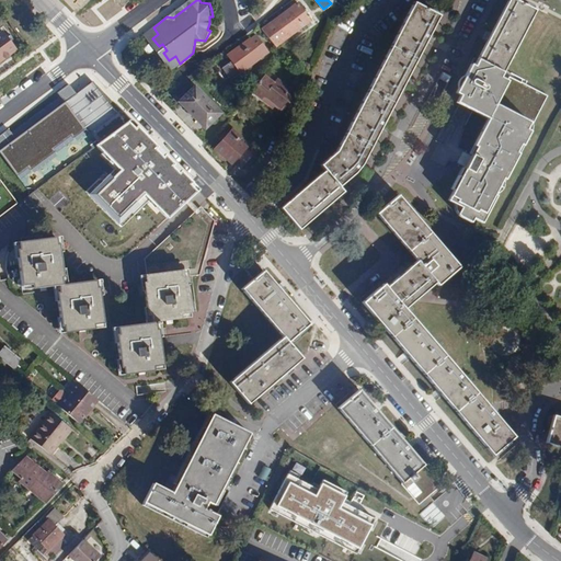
[(469,221),(471,217),(480,222),(529,130),(526,128),(529,122),(533,123),(548,95),(530,87),(510,75),(506,80),(500,77),(503,70),(535,10),(514,0),(507,0),(494,26),(473,65),(469,63),(459,81),(454,91),(459,94),(474,103),(471,111),(487,119),(472,145),(474,147),(470,156),(469,158),(462,155),(460,159),(458,162),(465,167),(462,169),(459,176),(457,175),(450,189),(451,190),(447,199),(454,203),(460,207),(456,214),(459,216),(469,221)]
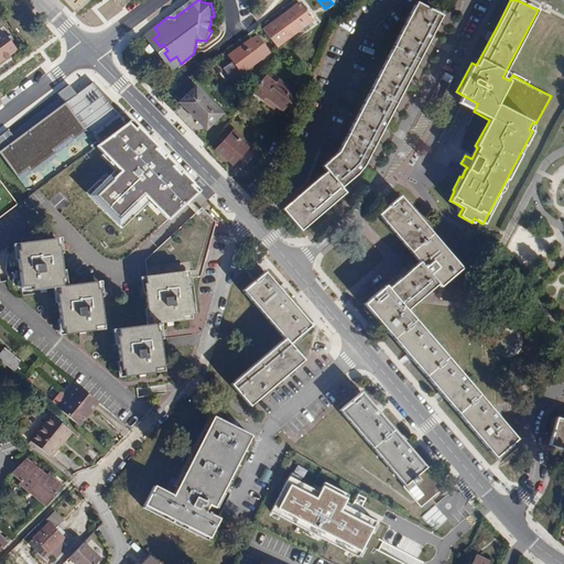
[(263,29),(275,46),(312,19),(307,13),(304,8),(300,2),(263,29)]
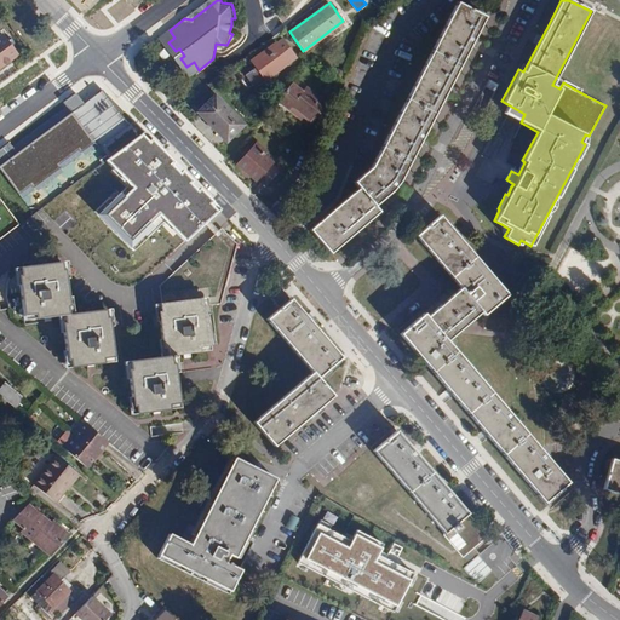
[(484,17),(457,3),(373,165),(355,182),(359,187),(310,229),(331,252),(348,237),(378,212),(374,206),(392,189),(400,179),(418,145),(448,86),(475,36),(484,17)]
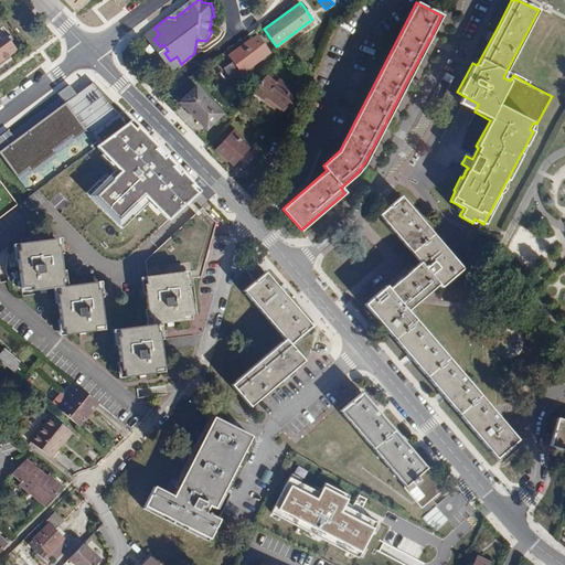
[(0,34),(0,62),(17,50),(3,32),(0,34)]
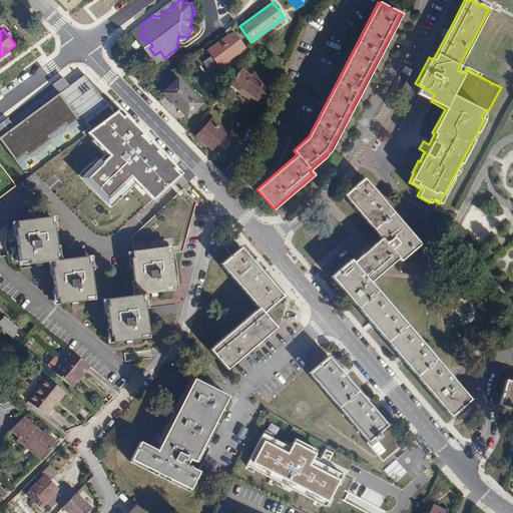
[(213,70),(240,51),(238,49),(244,45),(236,34),(229,38),(227,35),(207,49),(211,55),(205,60),(213,70)]
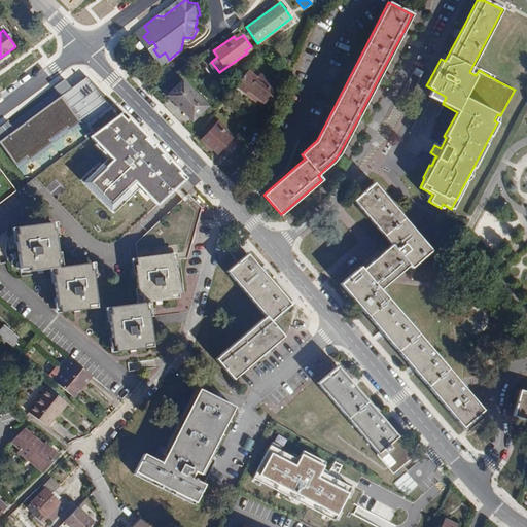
[(285,81),(291,68),(282,64),(276,77),(285,81)]
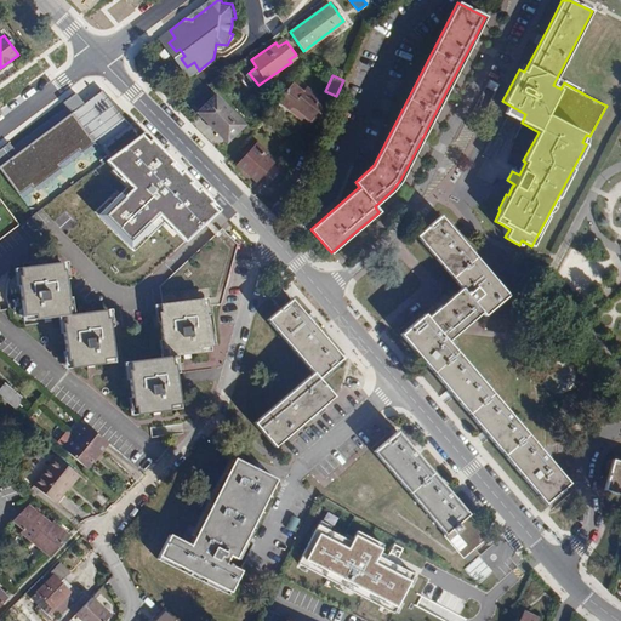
[(95,78),(60,101),(68,113),(10,149),(6,143),(0,147),(0,170),(17,197),(126,127),(95,78)]
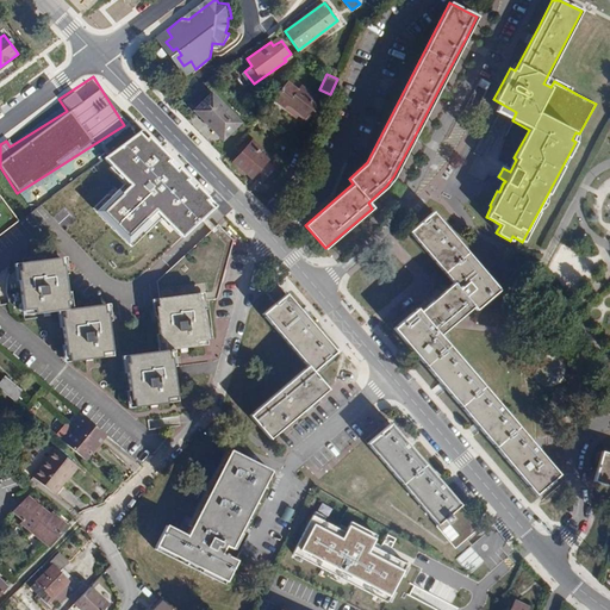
[(286,81),(272,99),(284,109),(286,105),(297,113),(306,120),(318,105),(310,99),(313,95),(302,86),(298,89),(286,81)]
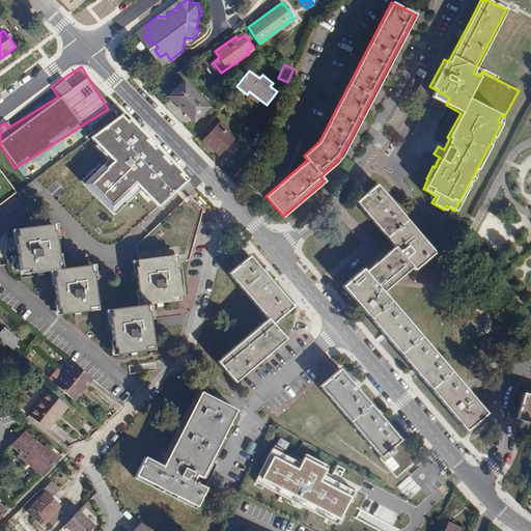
[(207,106),(184,82),(169,95),(193,120),(207,106)]
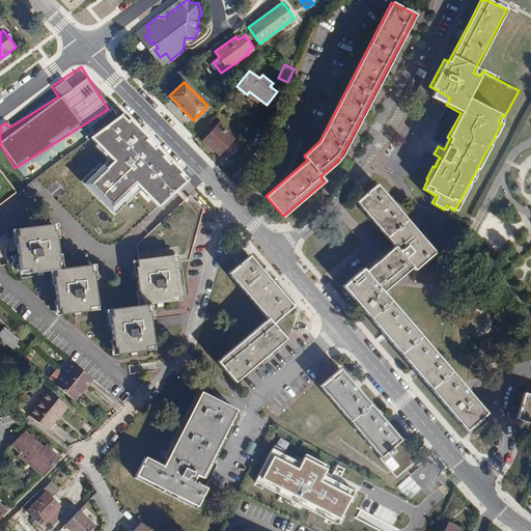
[(441,102),(434,98),(424,115),(431,119),(441,102)]
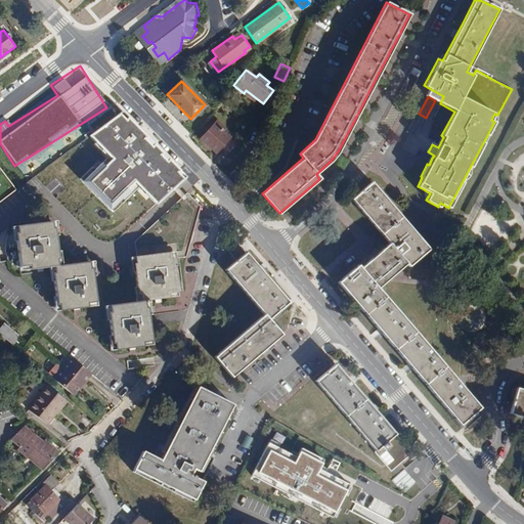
[(148,138),(122,112),(90,135),(108,156),(81,181),(110,210),(135,185),(157,204),(172,189),(176,185),(186,177),(182,173),(148,138)]
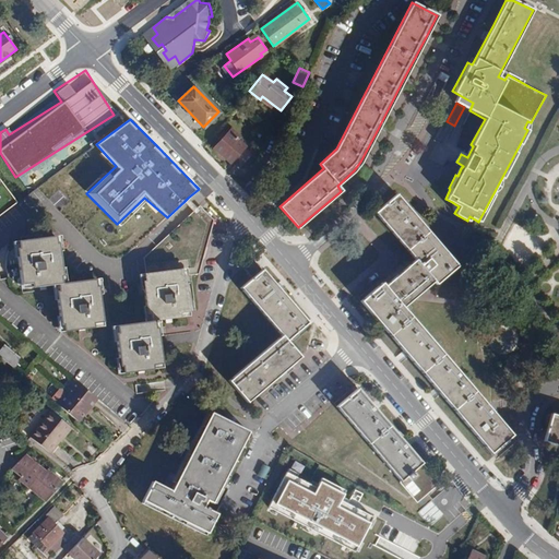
[(230,163),(245,146),(240,141),(241,140),(230,129),(214,147),(230,163)]
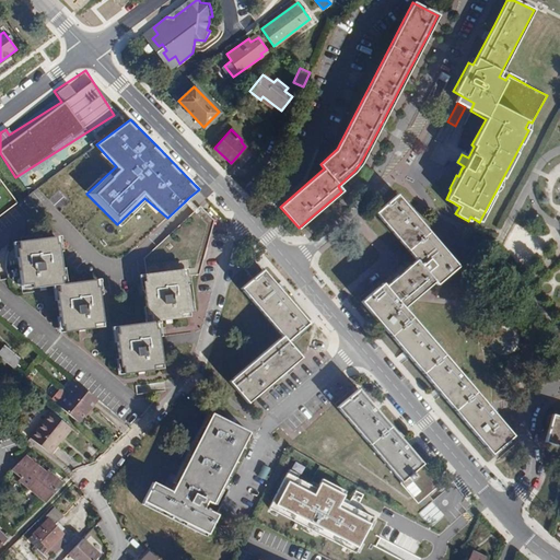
[(415,213),(397,194),(376,212),(416,259),(401,272),(385,287),(383,283),(362,302),(407,354),(457,412),(492,454),(513,435),(491,409),(404,307),(419,295),(435,281),(438,283),(458,266),(415,213)]
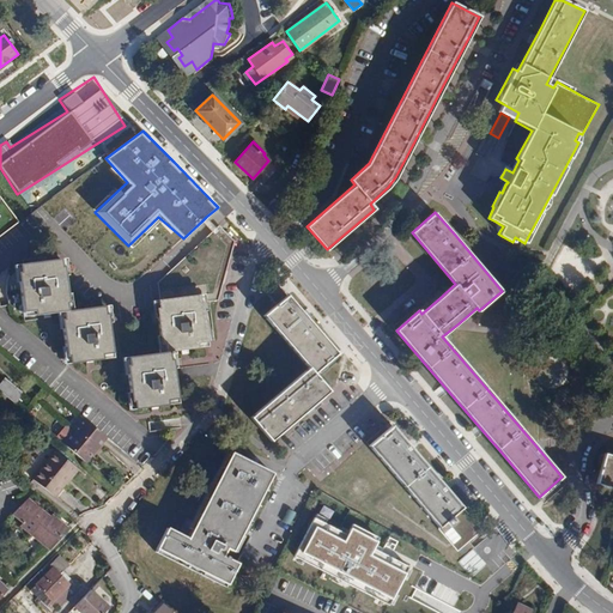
[(211,222),(206,217),(201,222),(206,226),(212,232),(216,229),(211,222)]
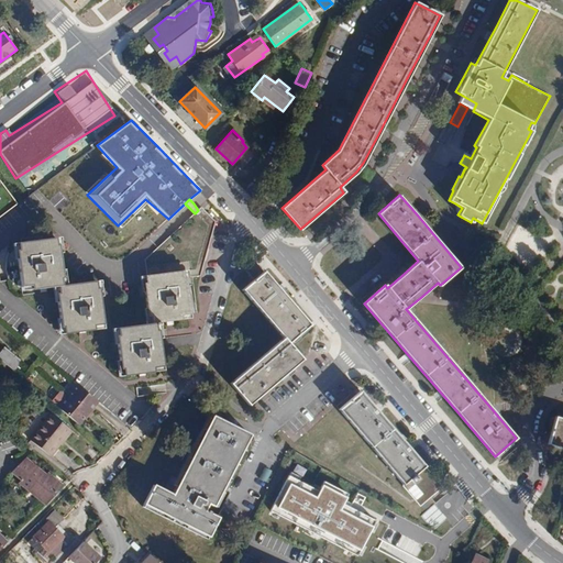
[(184,277),(186,277),(200,276),(214,221),(201,207),(198,210),(195,213),(145,260),(147,275),(183,271),(184,277)]
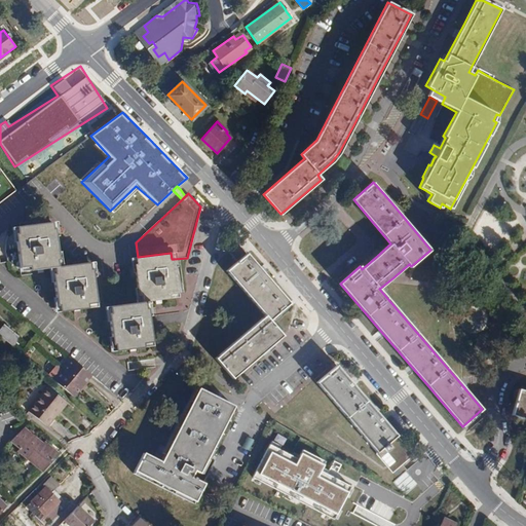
[(58,268),(58,266),(57,261),(59,261),(54,229),(53,229),(52,222),(16,227),(17,234),(15,234),(20,268),(29,267),(46,265),(47,269),(54,268),(58,268)]
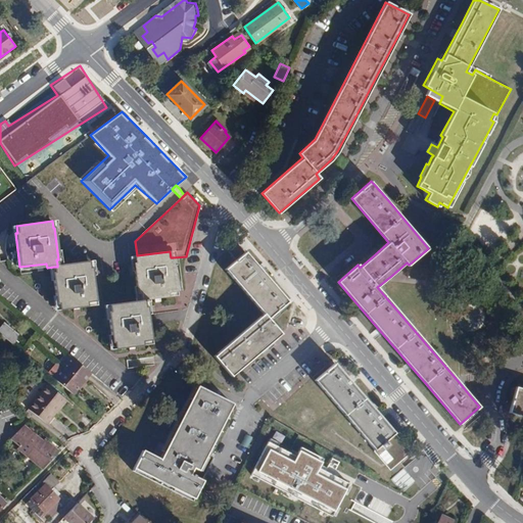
[(244,252),(238,243),(229,251),(236,259),(225,269),(263,314),(215,355),(231,375),(266,346),(280,334),(268,319),(287,301),(260,270),(245,251),(244,252)]
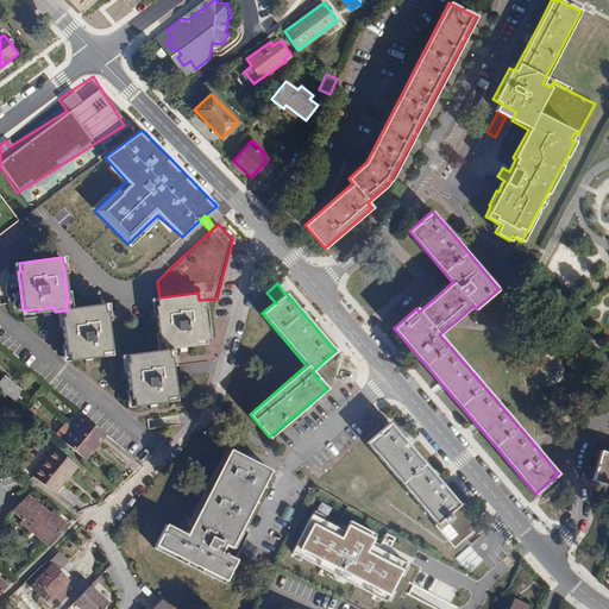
[(206,339),(201,300),(199,300),(198,293),(159,297),(157,297),(158,306),(156,306),(157,319),(159,343),(162,343),(163,350),(168,349),(176,347),(176,343),(196,340),(206,339)]
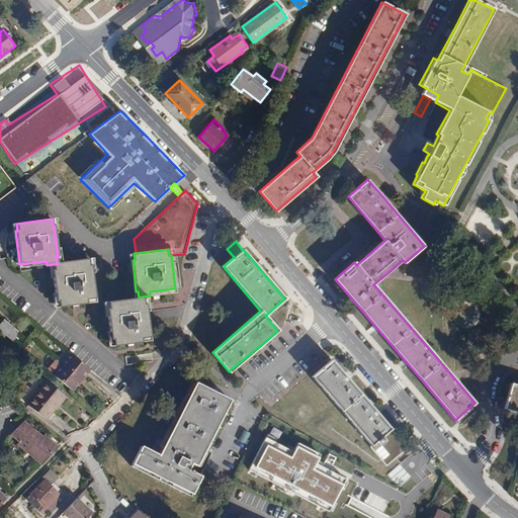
[(79,260),(57,262),(57,264),(54,264),(54,270),(52,270),(56,301),(58,301),(59,308),(69,307),(69,301),(86,299),(95,298),(91,266),(88,266),(88,259),(79,260)]
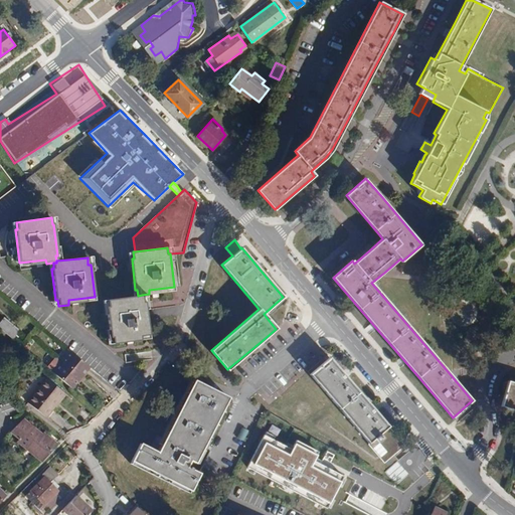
[(142,295),(138,296),(108,300),(108,306),(106,306),(110,337),(113,337),(113,343),(123,342),(123,338),(141,336),(149,335),(145,301),(143,301),(142,295)]
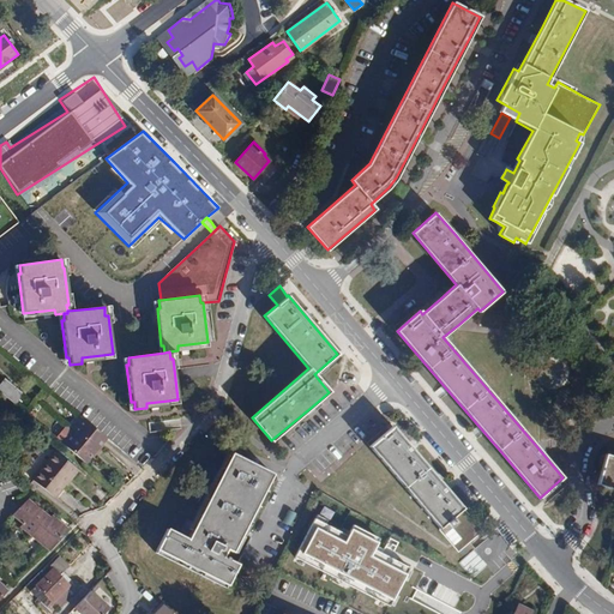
[(5,380),(0,385),(0,392),(14,405),(23,396),(5,380)]
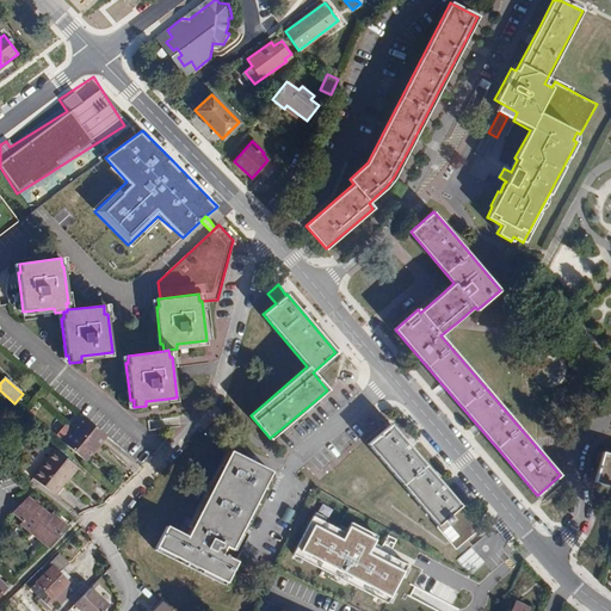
[(62,443),(85,462),(105,437),(84,418),(74,429),(62,443)]
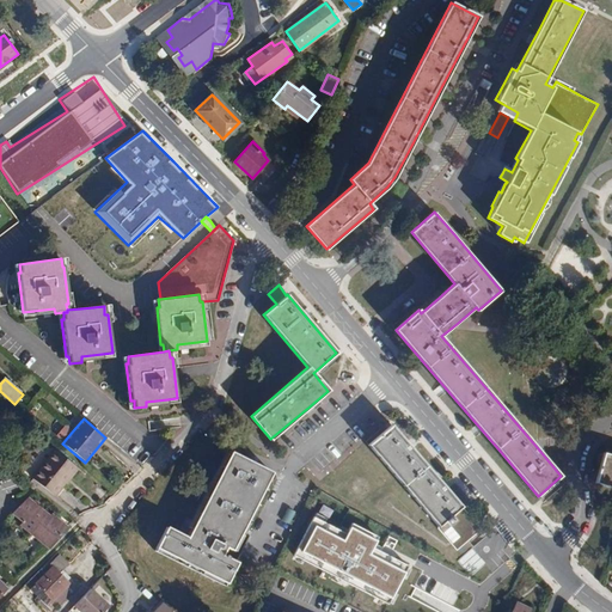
[(415,451),(392,424),(368,445),(439,526),(436,527),(457,550),(481,528),(451,494),(415,451)]
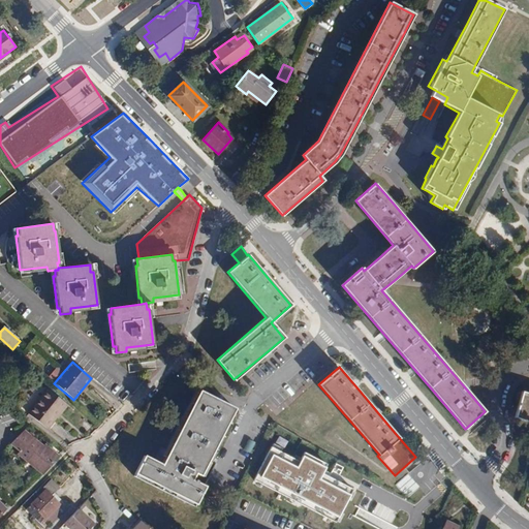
[(27,414),(47,429),(66,402),(48,387),(27,414)]
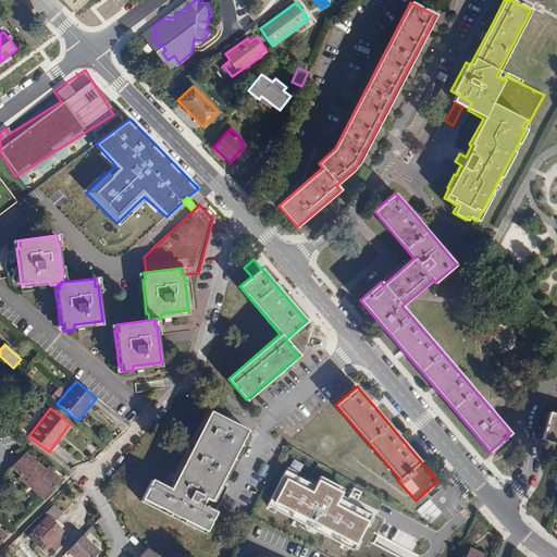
[(246,430),(210,411),(170,489),(152,479),(143,498),(207,530),(215,511),(202,505),(206,497),(211,500),(220,482),(246,430)]
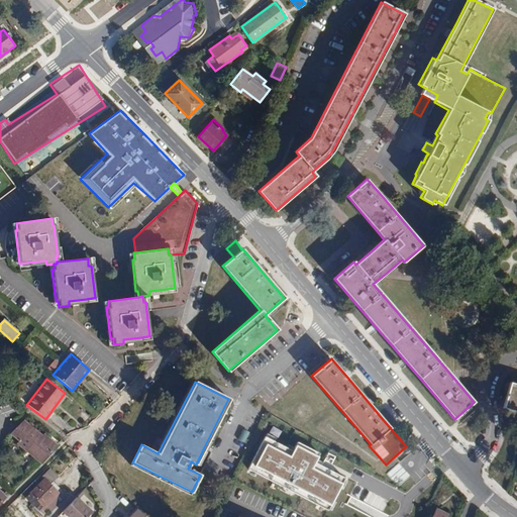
[(516,384),(510,382),(503,407),(516,411),(516,384)]
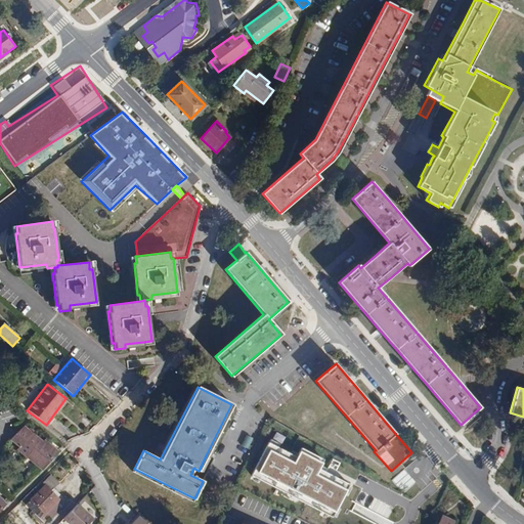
[(24,427),(12,438),(20,446),(17,448),(42,468),(55,452),(42,442),(24,427)]
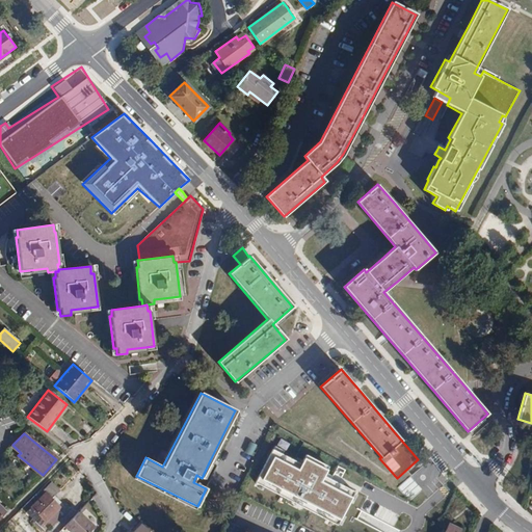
[(342,528),(358,494),(323,477),(328,467),(302,454),(298,462),(271,449),(254,484),(342,528)]
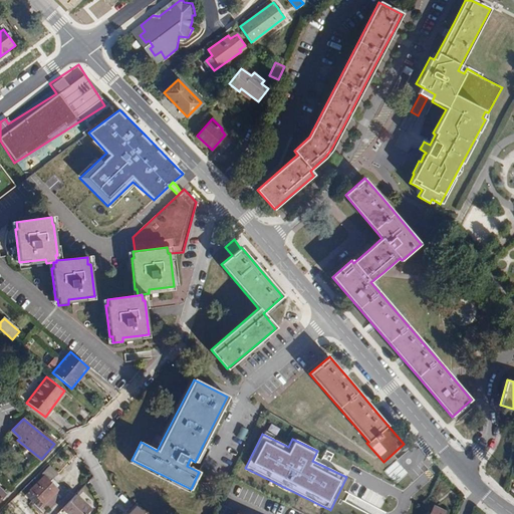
[(396,484),(408,474),(396,460),(383,471),(396,484)]
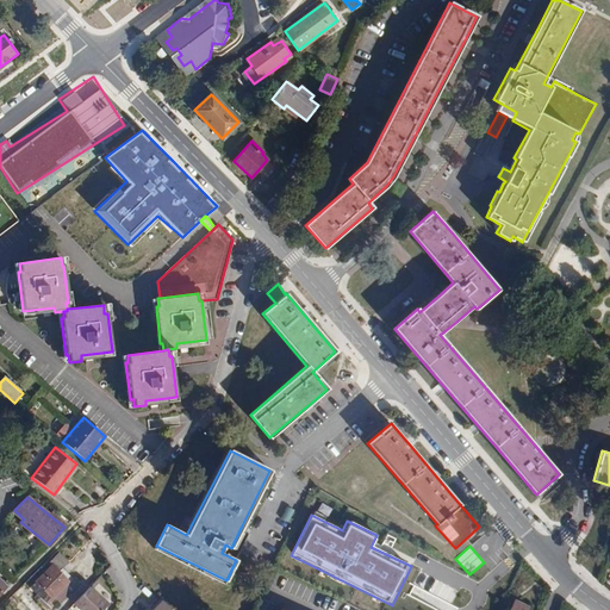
[(57,571),(67,561),(57,553),(26,586),(53,609),(74,586),(57,571)]
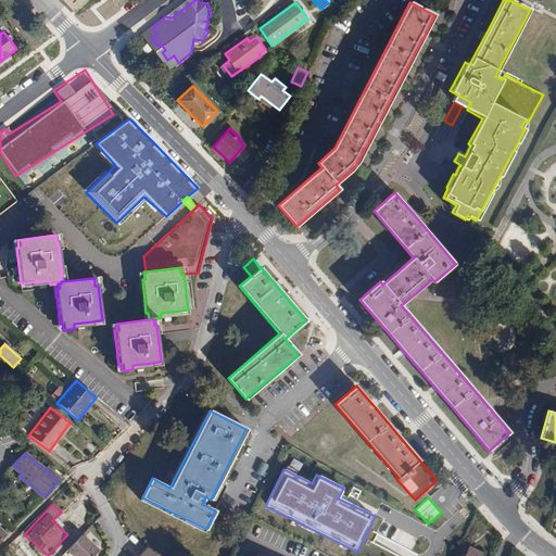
[(71,555),(95,555),(98,553),(81,536),(67,553),(71,555)]
